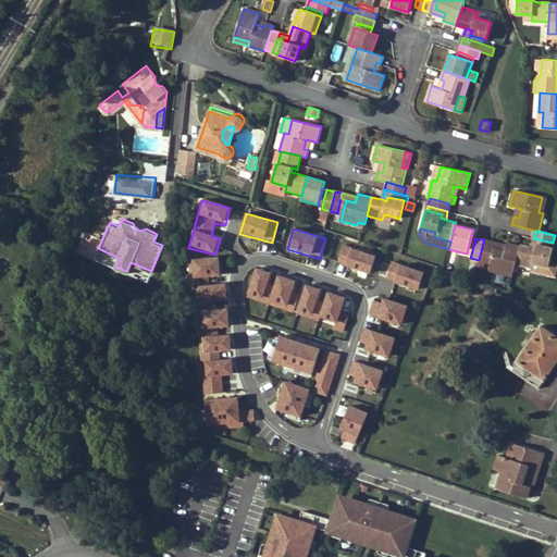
[(533,238),(530,247),(535,249),(536,244),(552,247),(553,243),(533,238)]
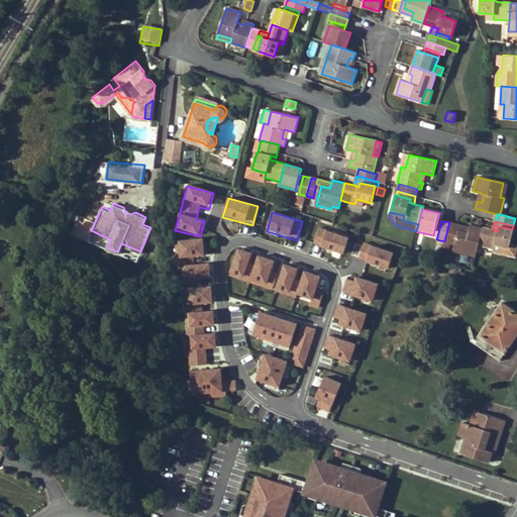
[(444,241),(451,243),(454,229),(455,224),(449,222),(444,241)]
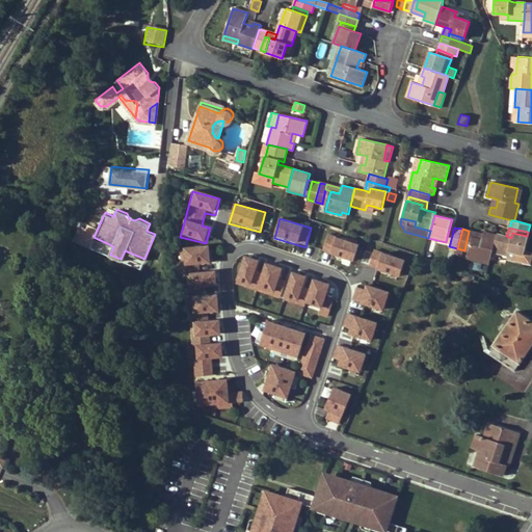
[(468,236),(472,237),(481,239),(483,234),(469,231),(468,236)]
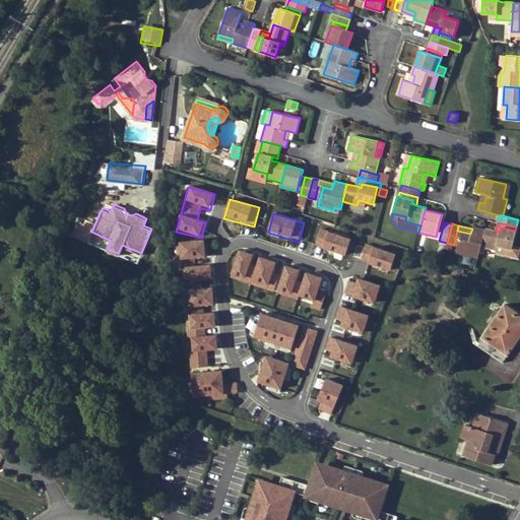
[(484,230),(472,226),(472,229),(470,234),(461,232),(457,246),(456,252),(471,256),(472,253),(478,254),(480,246),(484,230)]
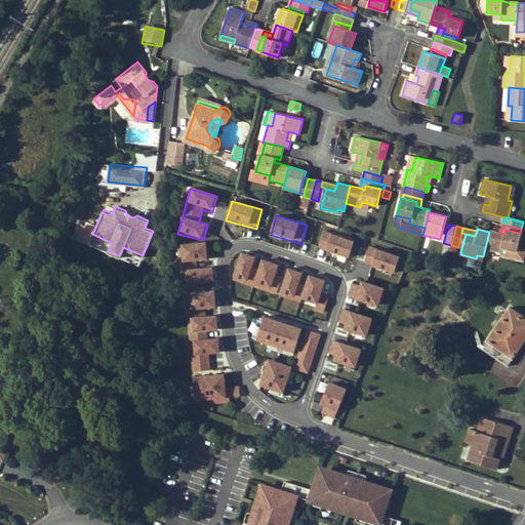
[(522,234),(520,233),(506,230),(505,235),(499,233),(490,231),(489,232),(485,248),(500,252),(500,254),(522,260),(524,250),(524,249),(518,247),(522,234)]
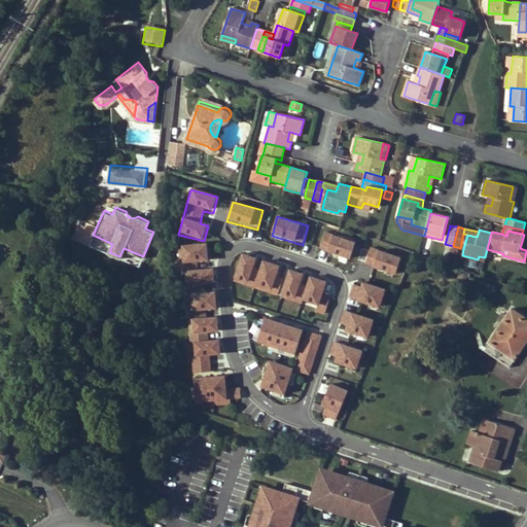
[(324,232),(318,250),(350,261),(356,243),(324,232)]
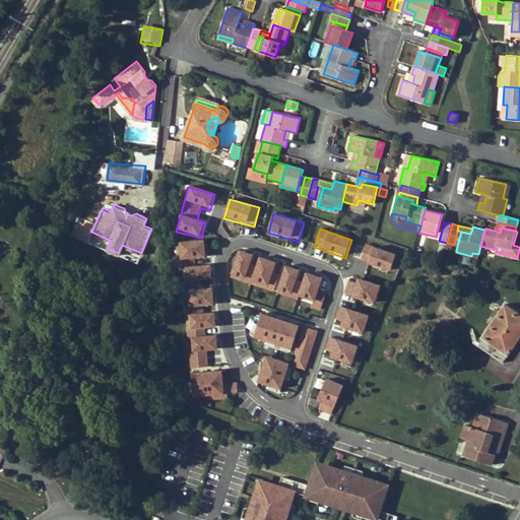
[(203,239),(177,243),(183,287),(212,283),(210,262),(206,263),(203,239)]
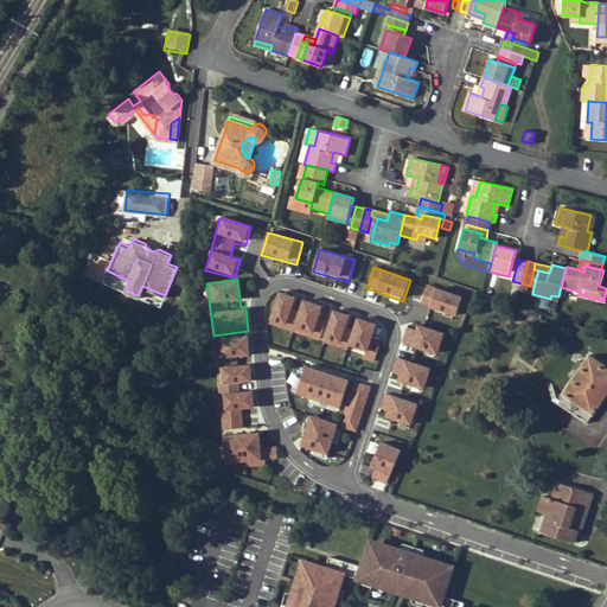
[(454,320),(464,300),(427,285),(419,305),(454,320)]
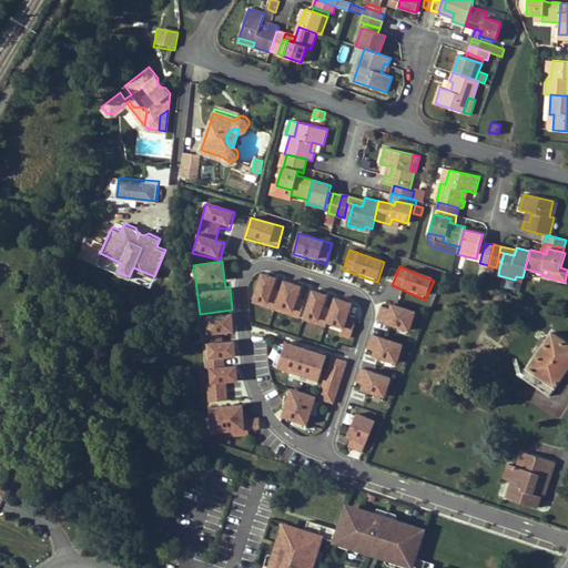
[(260,274),(251,306),(352,335),(356,322),(348,320),(353,304),(333,298),(331,308),(324,307),(327,296),(311,292),(308,301),(298,298),(302,286),(280,280),(260,274)]
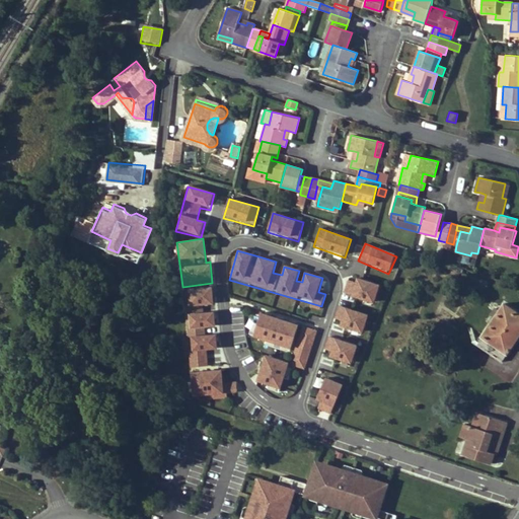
[(486,289),(488,282),(456,272),(455,275),(460,277),(459,280),(486,289)]
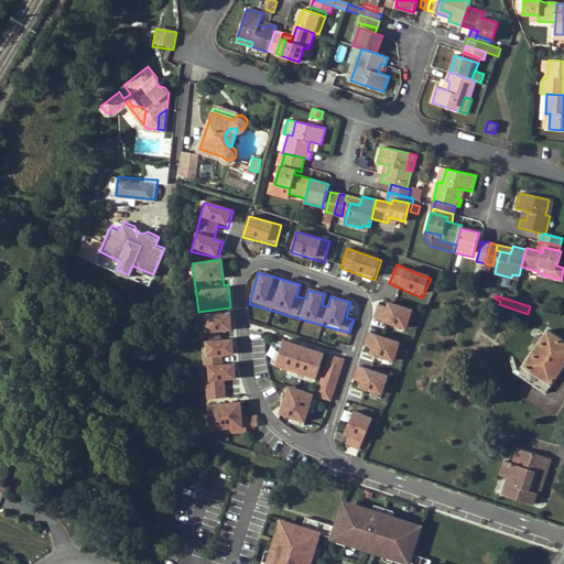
[(387,307),(378,304),(372,322),(405,334),(413,311),(389,302),(387,307)]
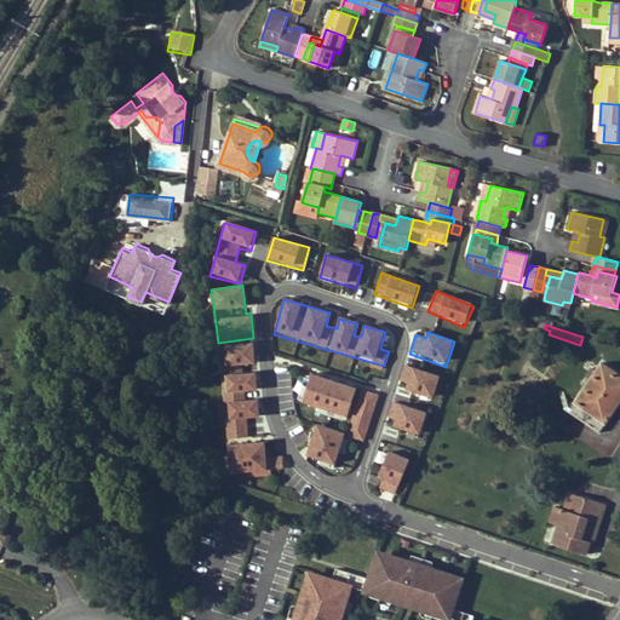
[(229,441),(248,438),(247,422),(260,420),(258,396),(256,369),(253,344),(218,349),(229,441)]
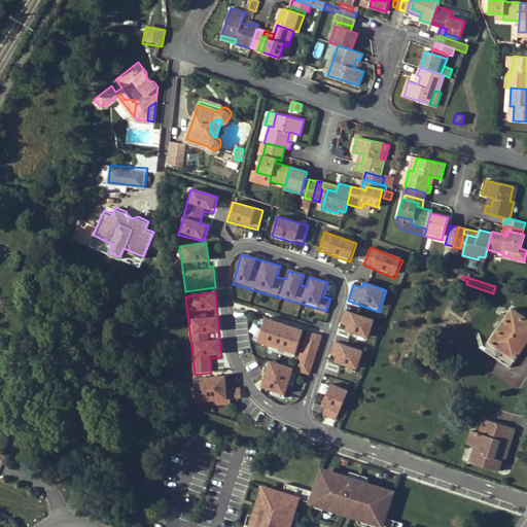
[(522,349),(519,347),(526,335),(526,317),(513,308),(507,315),(502,322),(484,349),(510,366),(522,349)]
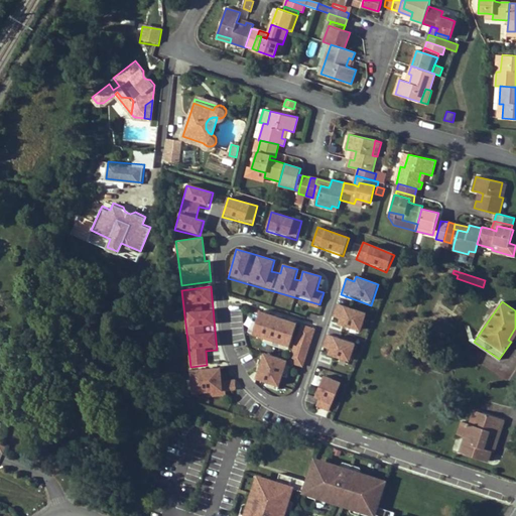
[(360,335),(368,314),(337,303),(330,323),(360,335)]
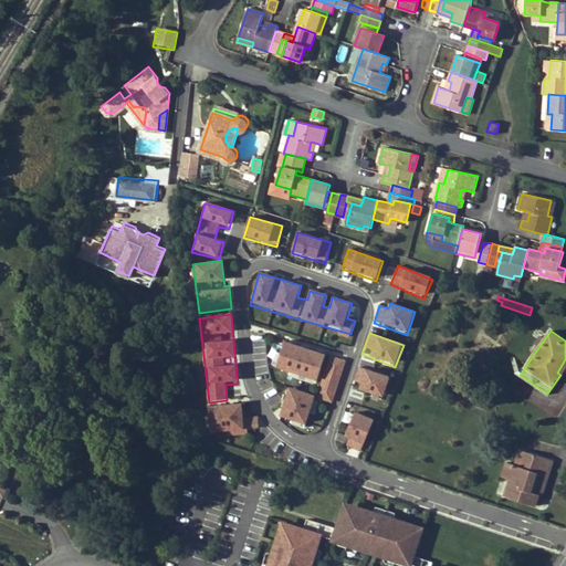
[(541,336),(535,344),(540,346),(545,338),(541,336)]
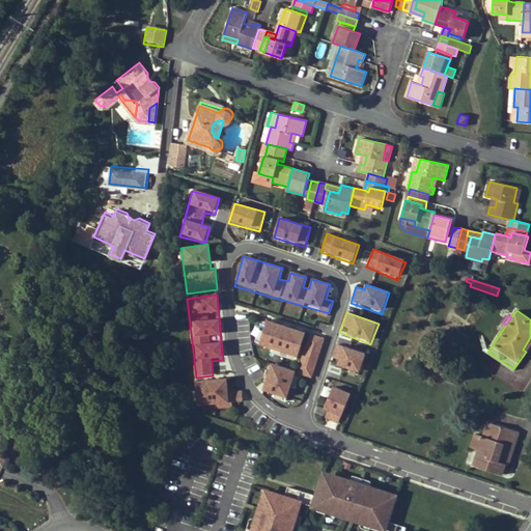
[(298,361),(306,334),(268,322),(258,347),(298,361)]
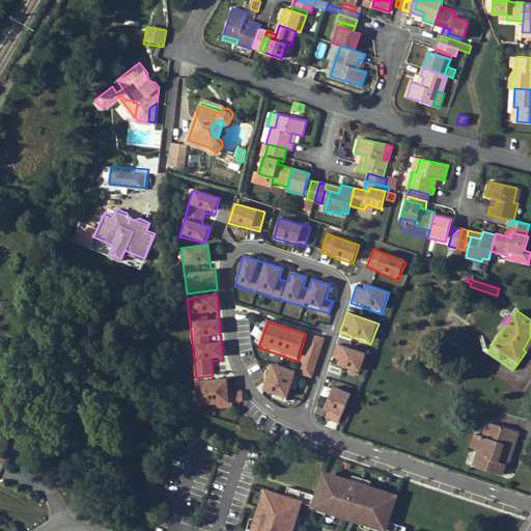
[(313,379),(323,338),(306,334),(297,375),(313,379)]
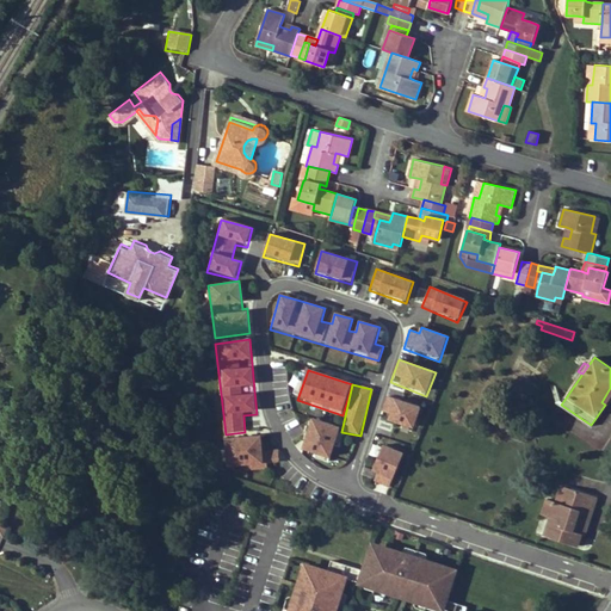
[(387,396),(380,421),(414,431),(421,407),(387,396)]
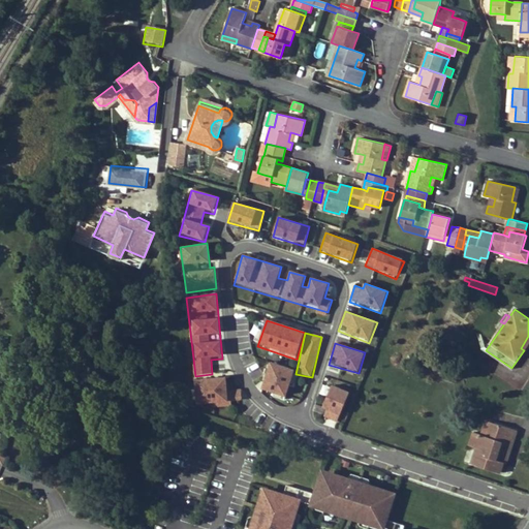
[(286,399),(294,370),(269,363),(260,392),(286,399)]
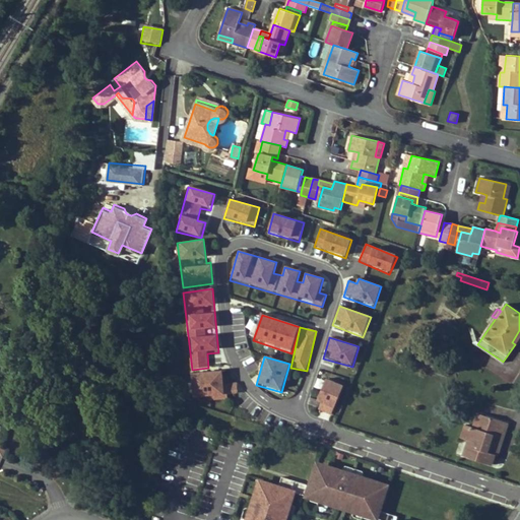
[(223,373),(191,374),(192,401),(226,400),(226,394),(238,393),(237,383),(223,383),(223,373)]
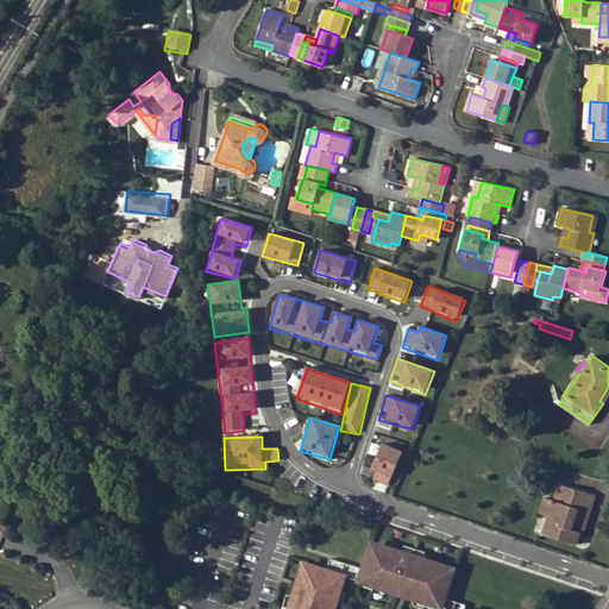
[(369,479),(390,487),(402,451),(381,444),(369,479)]
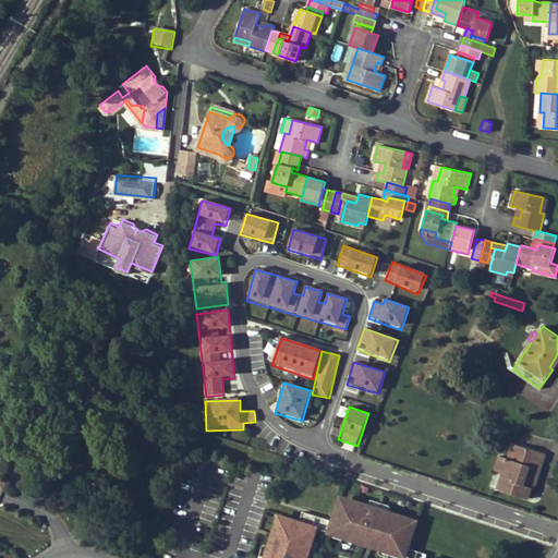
[(521,446),(517,461),(522,463),(528,448),(521,446)]
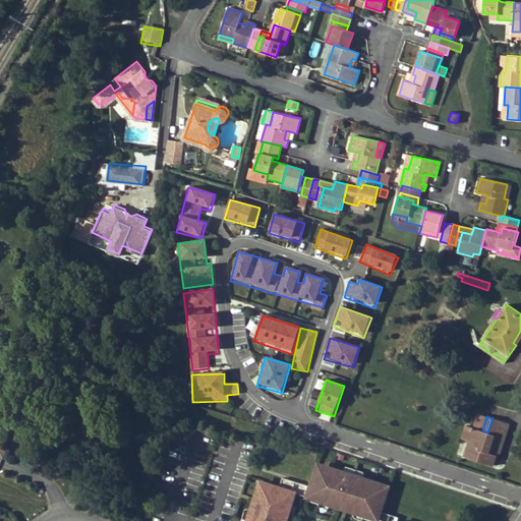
[(491,466),(496,455),(488,453),(490,449),(500,452),(509,423),(493,418),(487,432),(482,430),(466,425),(462,439),(469,441),(464,457),(491,466)]
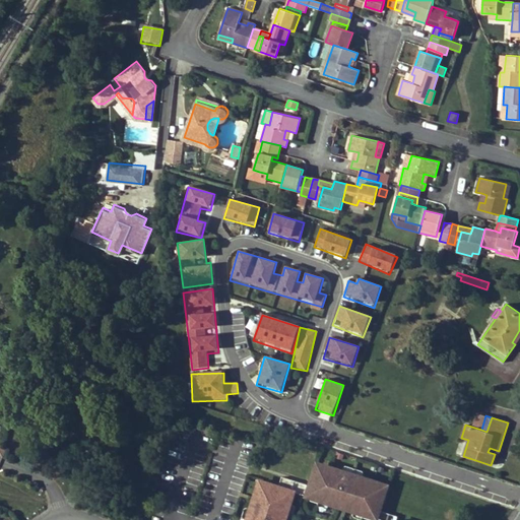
[(380,516),(388,489),(375,484),(376,481),(331,466),(330,470),(316,466),(308,494),(321,498),(320,501),(340,507),(342,500),(346,501),(344,508),(365,515),(366,512),(380,516)]
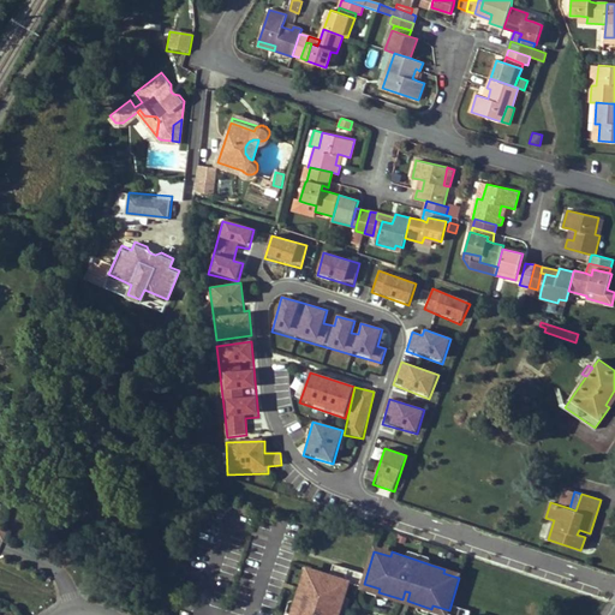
[(358,583),(362,573),(334,563),(330,574),(311,568),(304,590),(299,589),(290,614),(336,614),(348,580),(358,583)]
